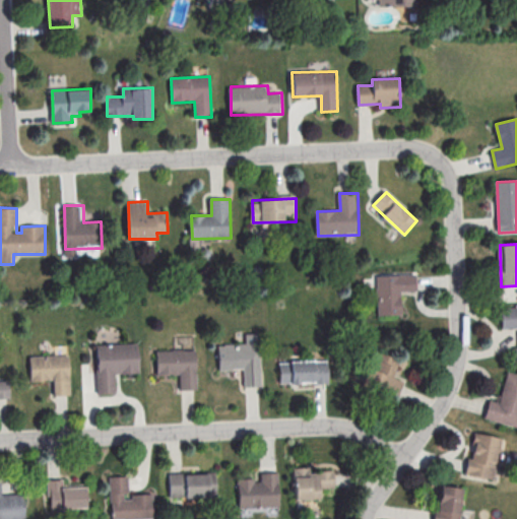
[(379,316),(403,315),(402,293),(418,293),(417,274),(379,275),(379,316)]
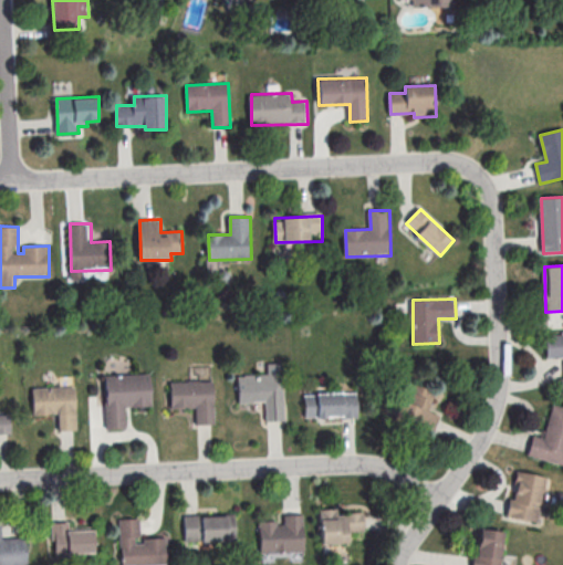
[(562,335),(548,336),(549,358),(562,357),(562,378),(562,335)]
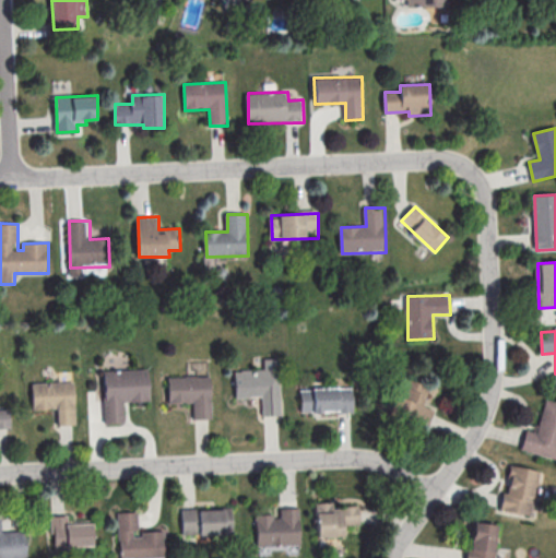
[(104,371),(148,369),(150,401),(123,402),(125,423),(106,424),(104,371)]
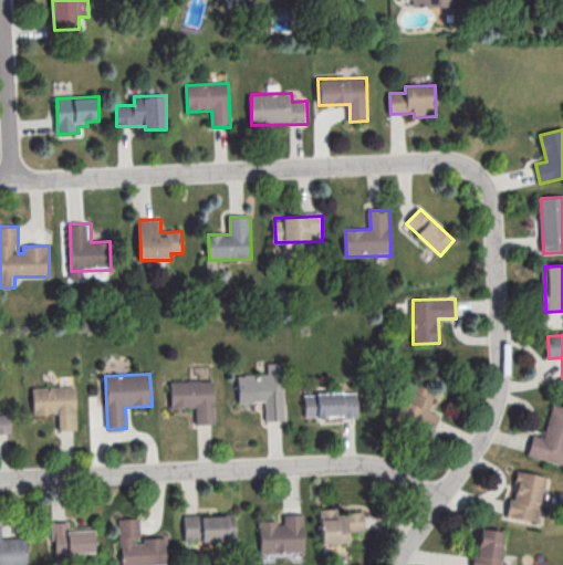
[(241,377),(283,375),(285,419),(268,419),(267,403),(242,404),(241,377)]
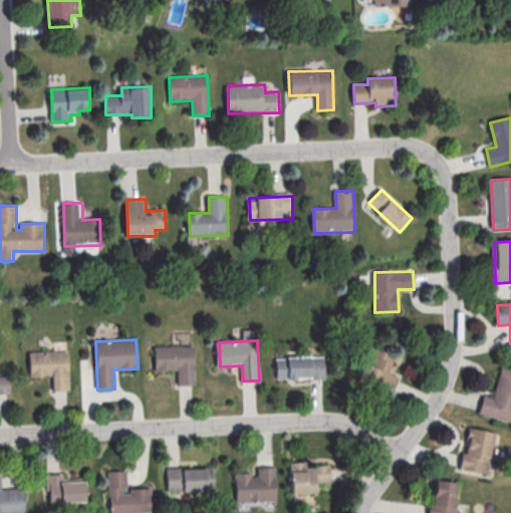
[(155,348),(193,346),(195,386),(179,387),(178,370),(156,371),(155,348)]
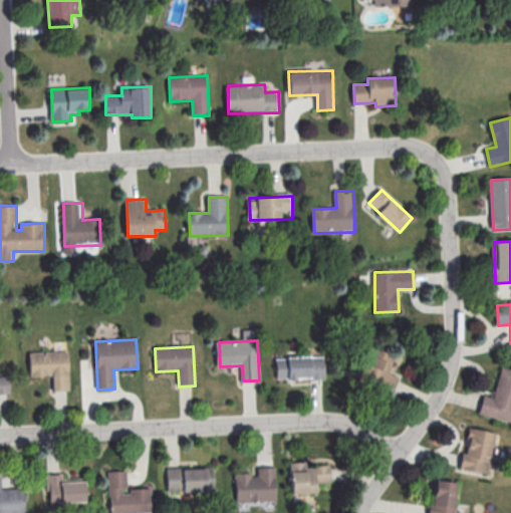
[(397,390),(401,377),(391,373),(397,356),(373,347),(362,377),(397,390)]
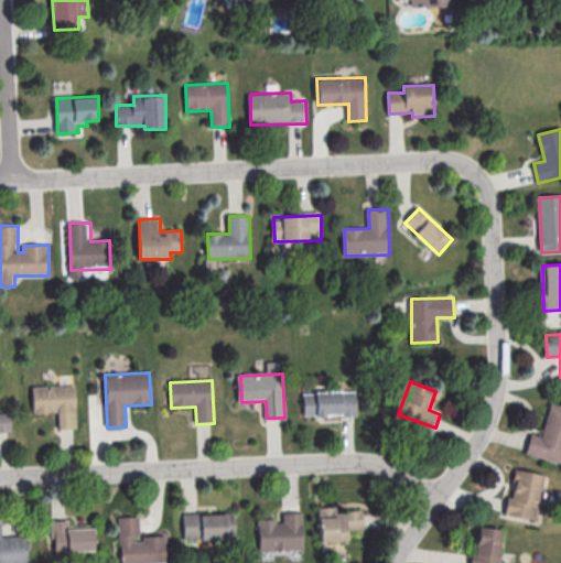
[(33,388),(75,386),(77,430),(60,430),(58,413),(34,414),(33,388)]
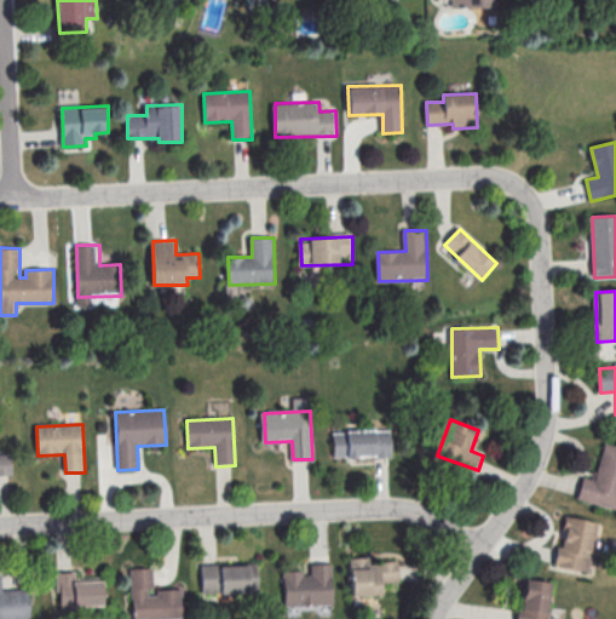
[(335,431),(335,458),(393,457),(392,430),(335,431)]
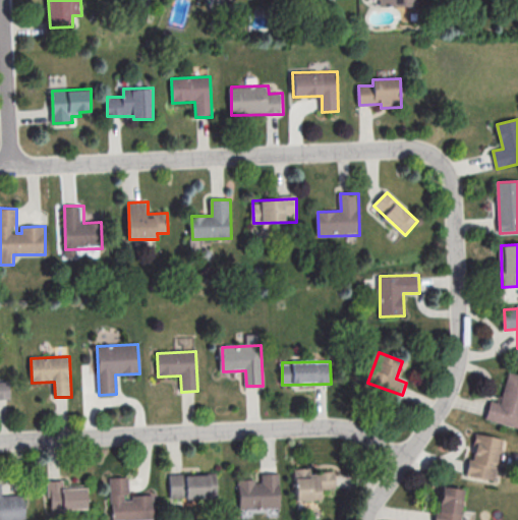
[(503,404),(492,401),(487,419),(517,426),(517,373),(509,372),(503,404)]
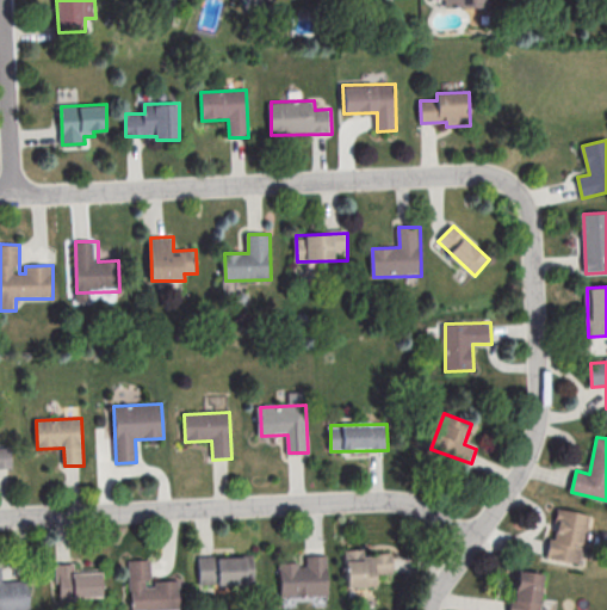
[(551,560),(588,566),(592,544),(606,547),(606,531),(595,530),(598,516),(558,510),(551,560)]
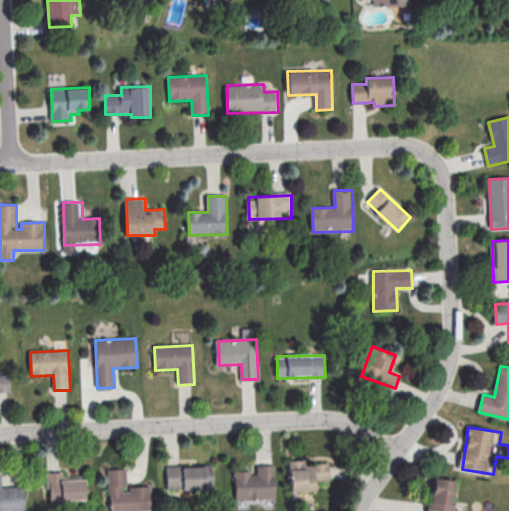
[(292,492),(317,491),(317,481),(331,480),(331,464),(307,465),(307,460),(291,461),(292,492)]
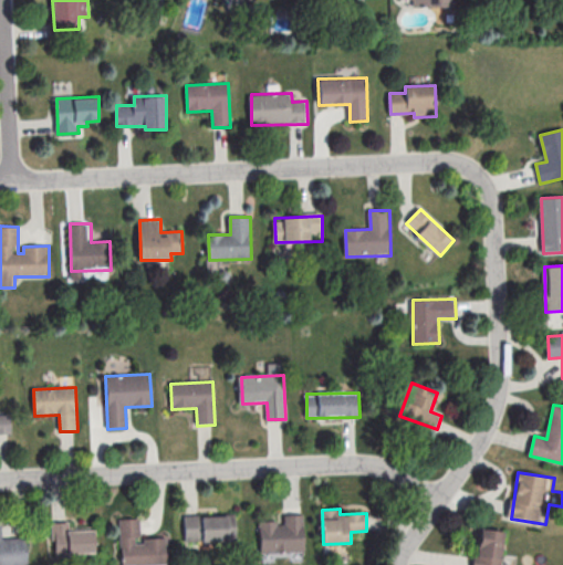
[(186,516),(187,542),(238,541),(238,514),(186,516)]
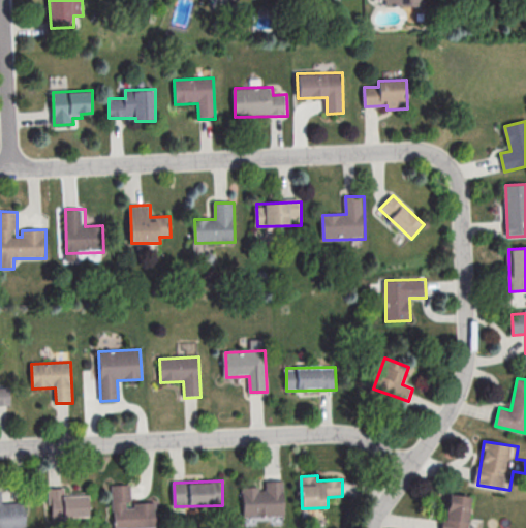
[(244,489),(245,517),(285,516),(285,480),(268,482),(268,488),(244,489)]
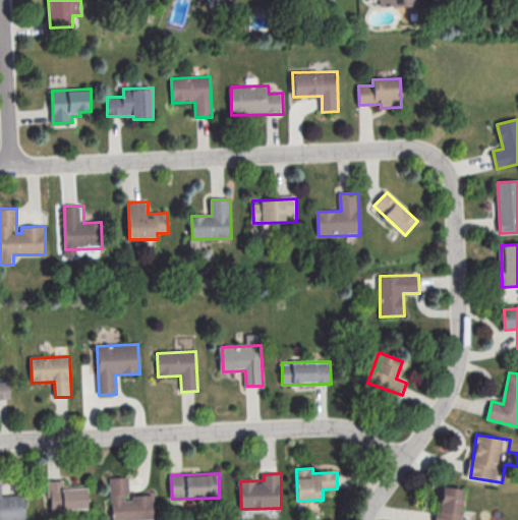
[(50,481),(51,510),(89,510),(89,488),(66,488),(66,480),(50,481)]
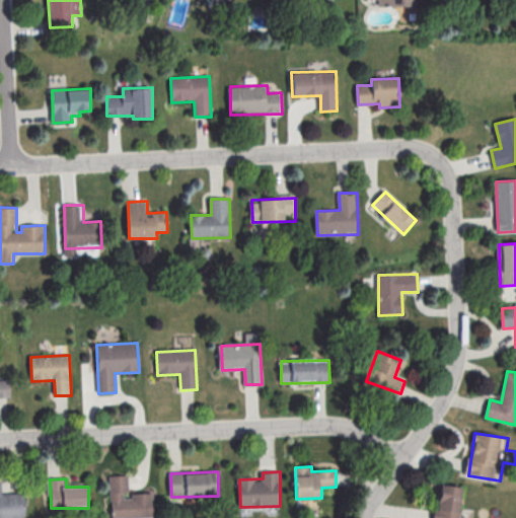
[(0,517),(0,482),(1,482),(2,494),(24,493),(24,517),(0,517)]
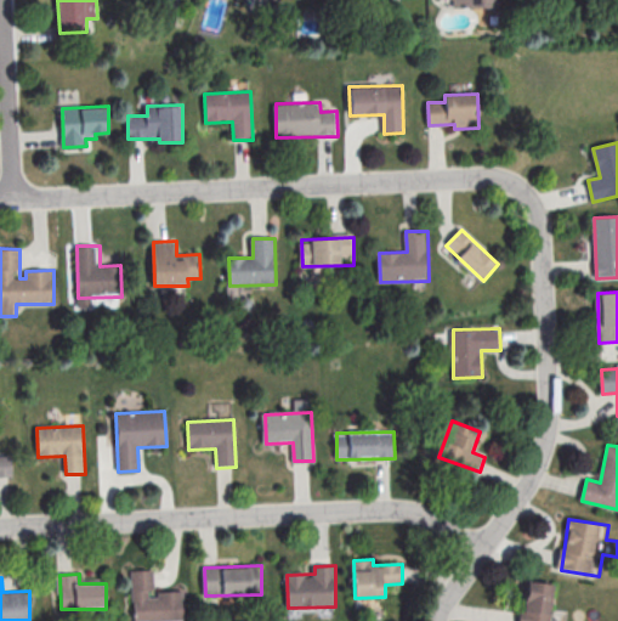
[(131,579),(154,579),(156,593),(182,591),(182,620),(140,620),(139,603),(132,603),(131,579)]
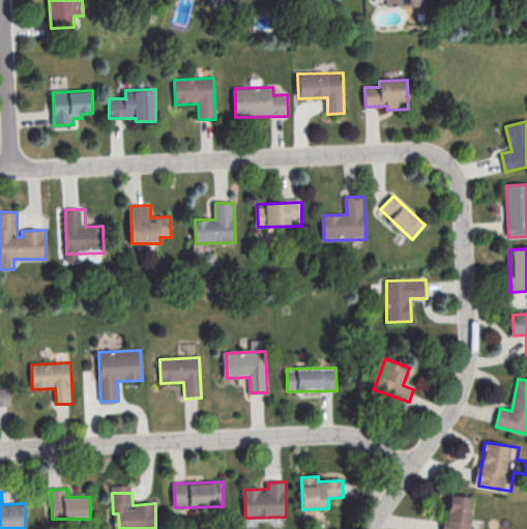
[(484,528),(486,521),(471,520),(473,497),(449,496),(446,528),(484,528)]
